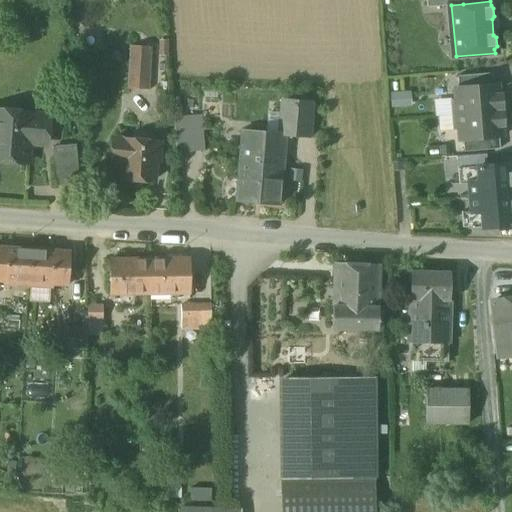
[(151,48),(130,47),(127,88),(149,89),(151,48)]
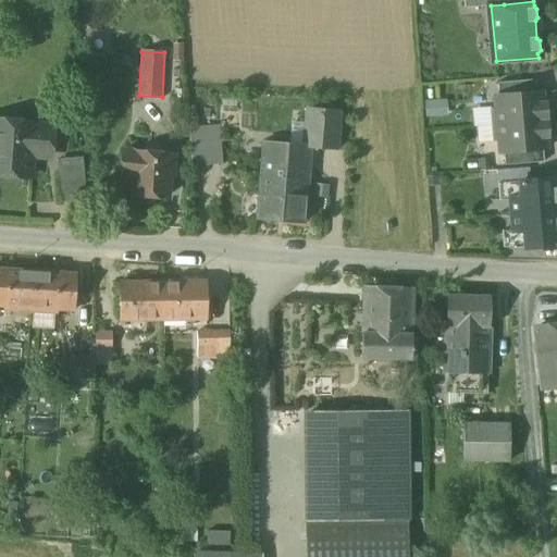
[(536,79),(497,83),(498,96),(537,93),(536,79)]
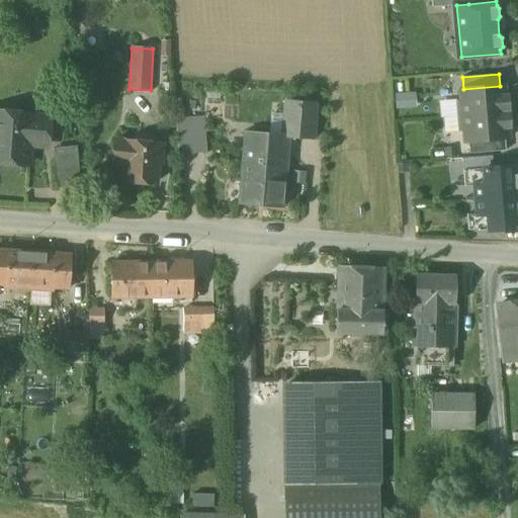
[(463,89),(459,90),(462,116),(506,112),(506,110),(509,110),(508,96),(505,96),(504,86),(500,86),(463,89)]
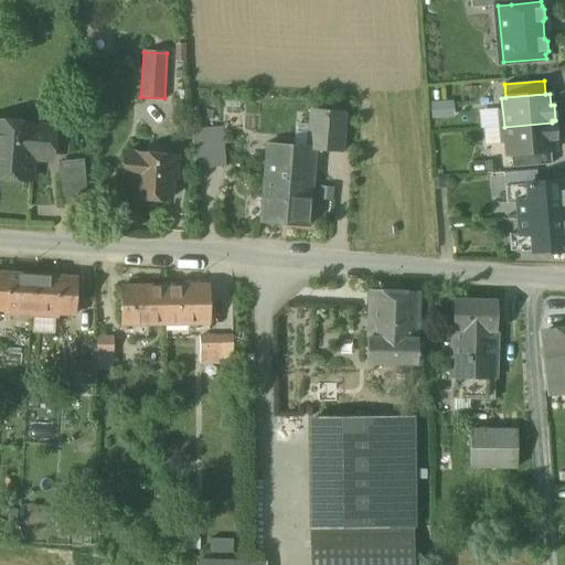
[(449,103),(432,105),(433,118),(450,117),(449,103)]
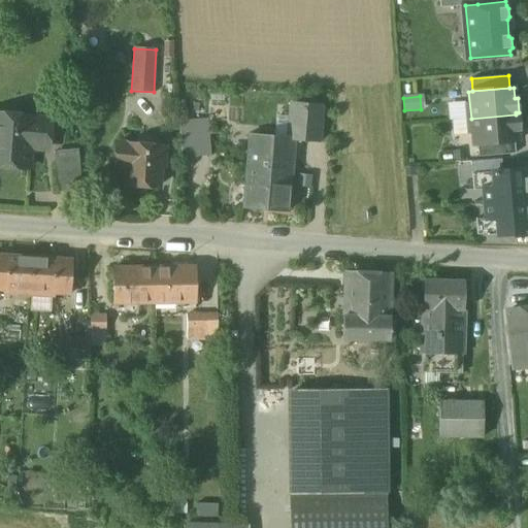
[(323,106),(290,103),(287,137),(295,138),(294,140),(320,142),(323,106)]
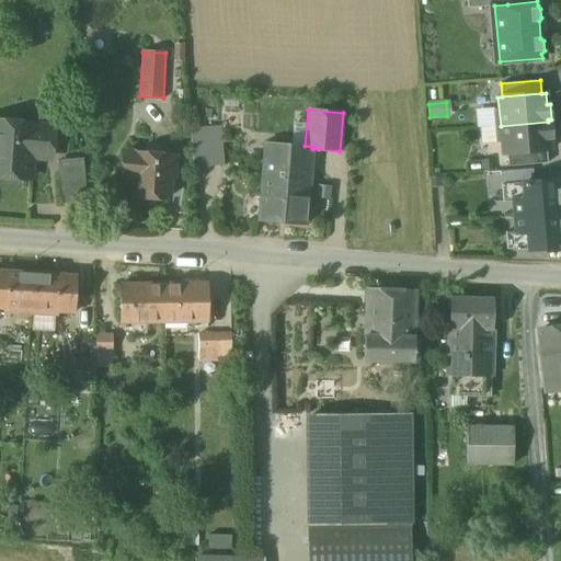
[(34,124),(0,121),(0,176),(30,180),(32,157),(52,158),(54,128),(34,127),(34,124)]
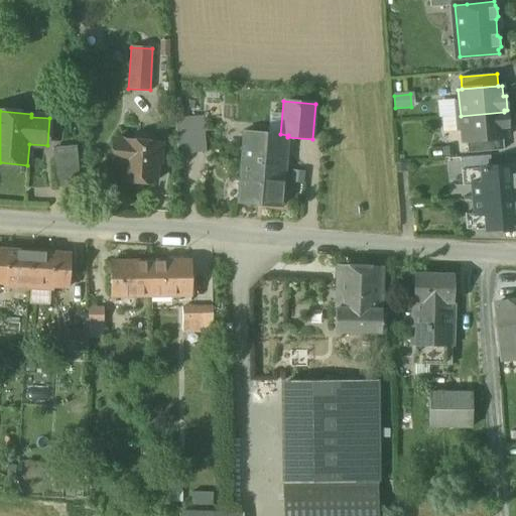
[(504,112),(461,116),(463,141),(503,138),(506,138),(506,128),(509,127),(507,114),(504,114),(504,112)]
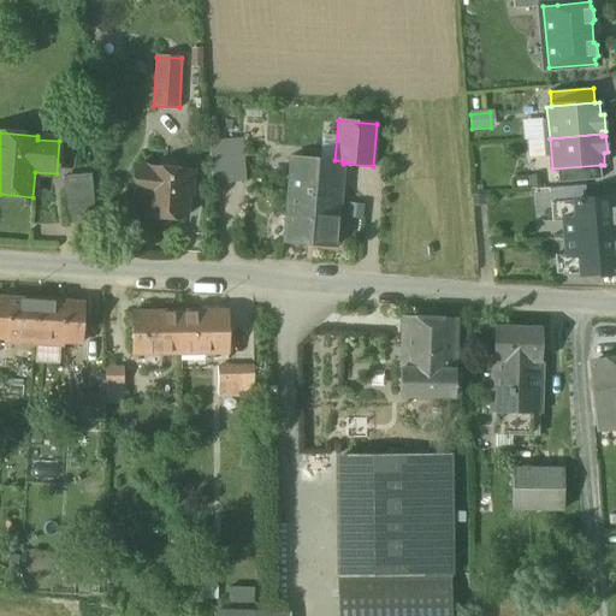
[(243,141),(209,143),(212,184),(246,182),(243,141)]
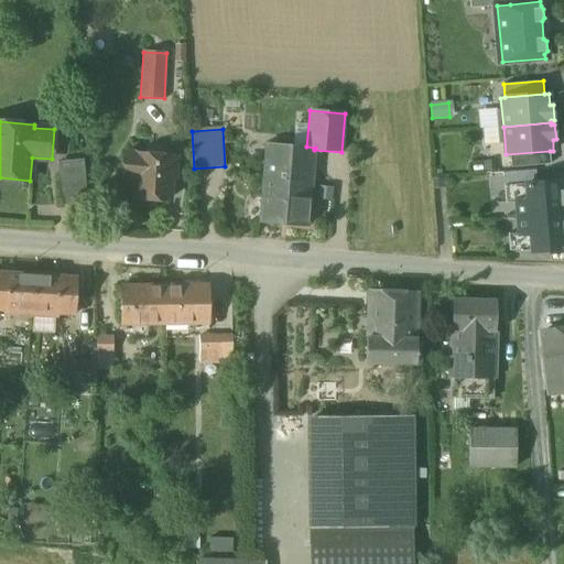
[(306,147),(266,143),(259,221),(307,226),(314,150),(315,148),(306,147)]
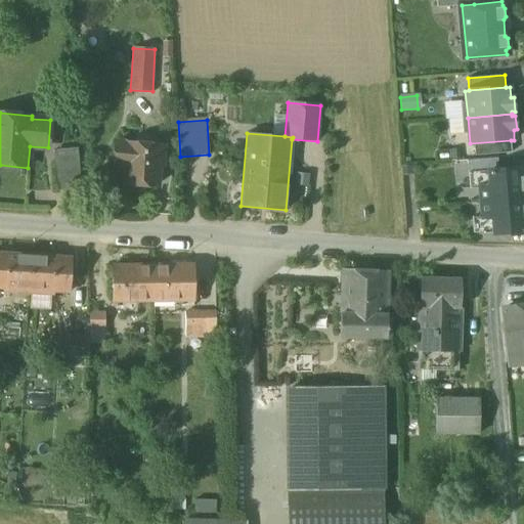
[(511,140),(474,143),(475,156),(512,153),(511,140)]
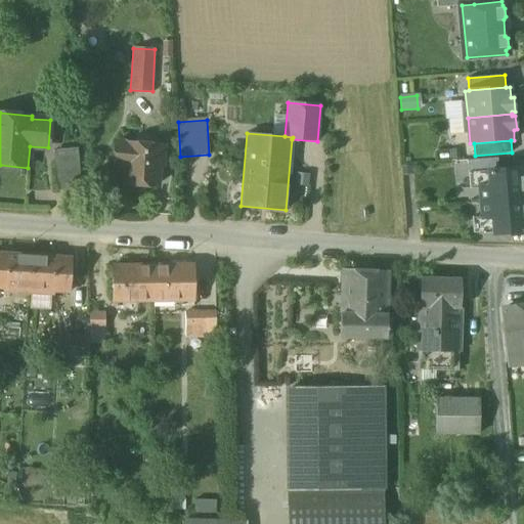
[(164,146),(115,142),(114,165),(126,166),(125,183),(157,185),(159,166),(162,166),(164,146)]
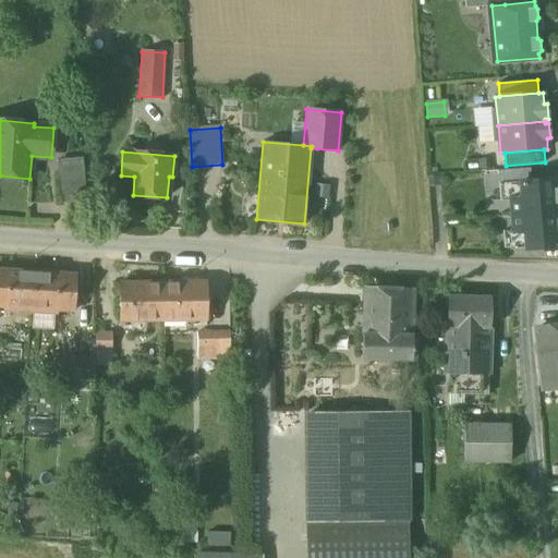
[(83,162),(58,165),(61,201),(86,198),(83,162)]
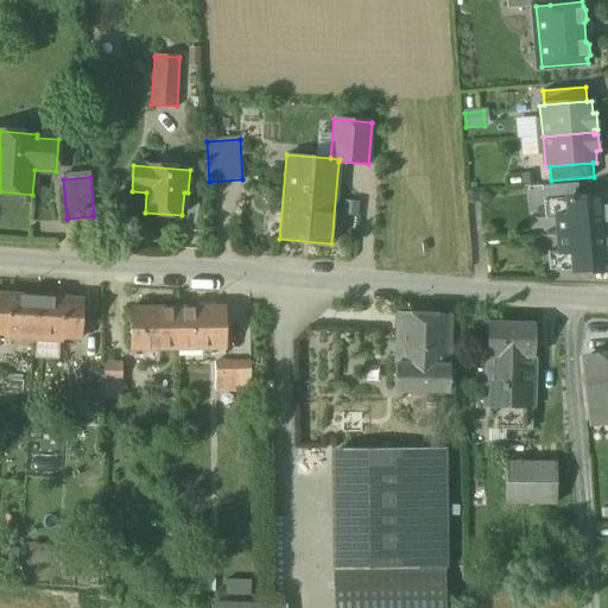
[(607,194),(568,198),(569,216),(557,217),(557,219),(558,235),(607,230),(607,194)]
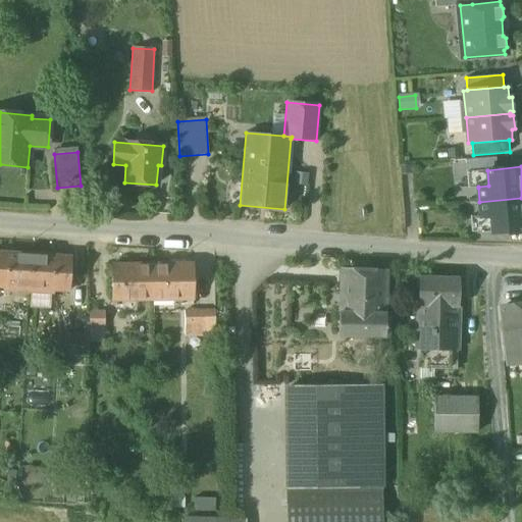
[(487,170),(467,172),(468,189),(478,188),(478,187),(488,186),(487,170)]
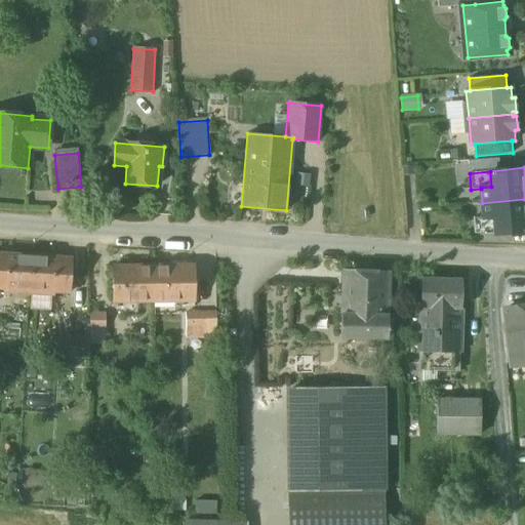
[(524,199),(482,203),(483,217),(484,218),(494,217),(495,234),(515,232),(515,234),(524,233),(524,199)]
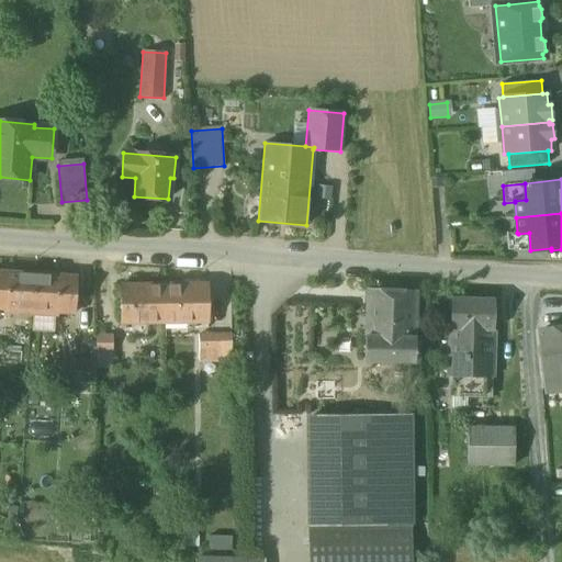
[(529,233),(518,234),(517,233),(507,233),(508,250),(519,249),(519,250),(530,250),(529,233)]
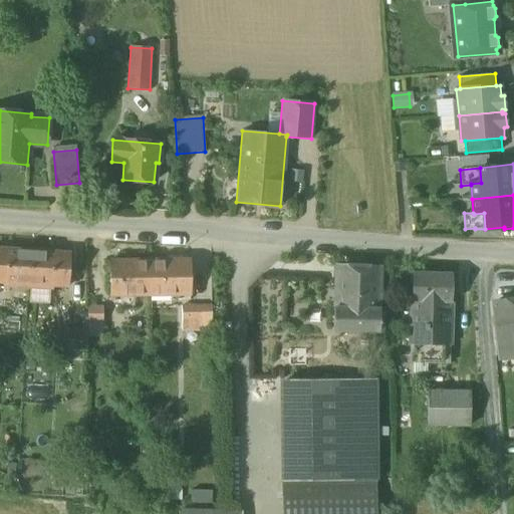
[(31,251),(0,248),(0,281),(4,282),(4,285),(29,287),(31,251)]
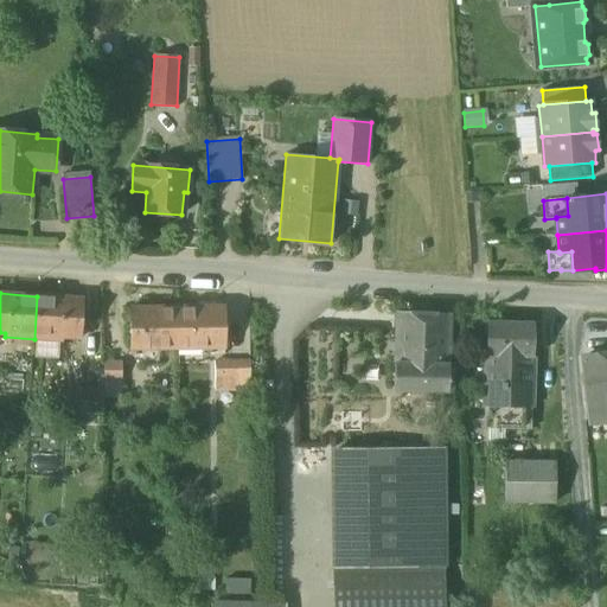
[(83,299),(37,296),(34,339),(62,340),(63,337),(81,338),(83,299)]
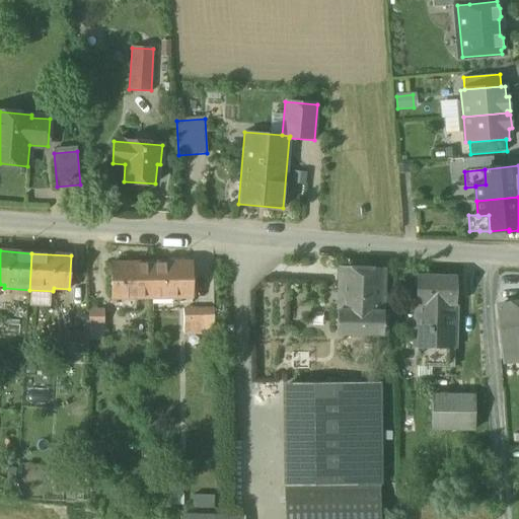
[(151,264),(112,265),(112,298),(151,298),(151,264)]
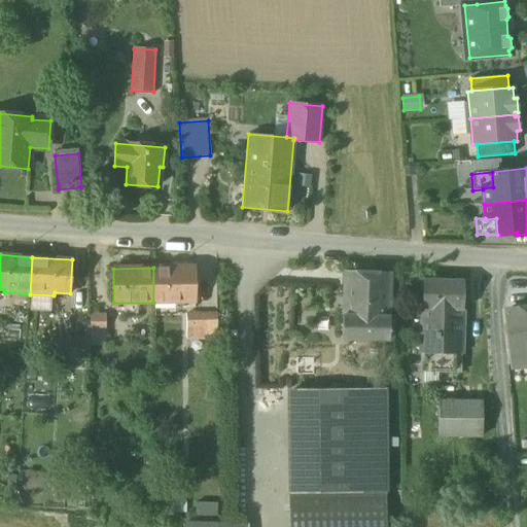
[(194,302),(194,268),(153,268),(153,303),(194,302)]
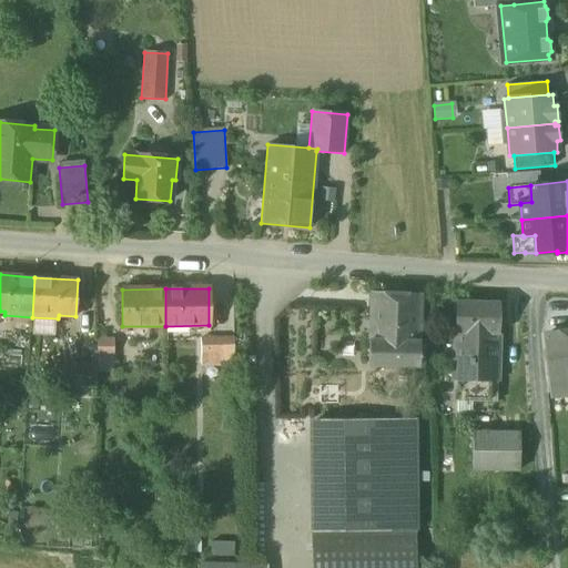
[(421,295),(371,293),(368,365),(417,366),(421,295)]
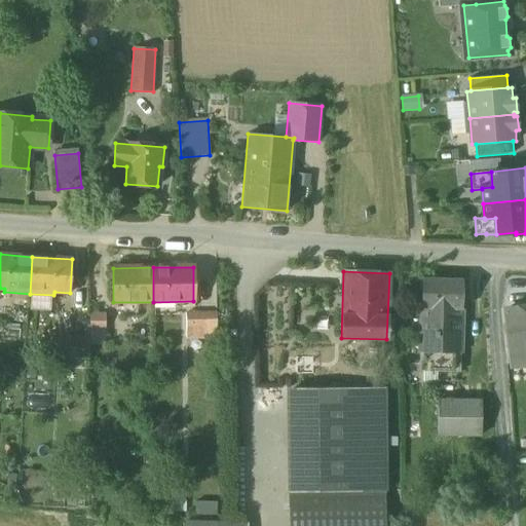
[(461,280),(421,279),(420,308),(421,308),(461,309),(461,280)]
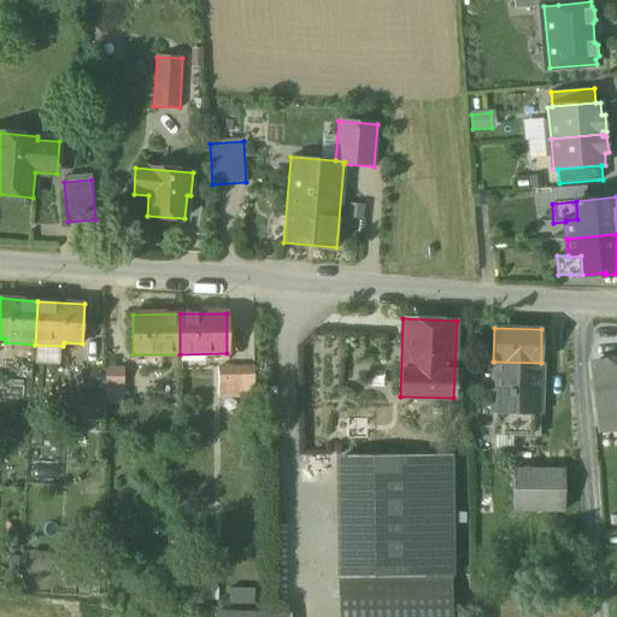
[(616,360),(593,363),(600,430),(616,428),(616,360)]
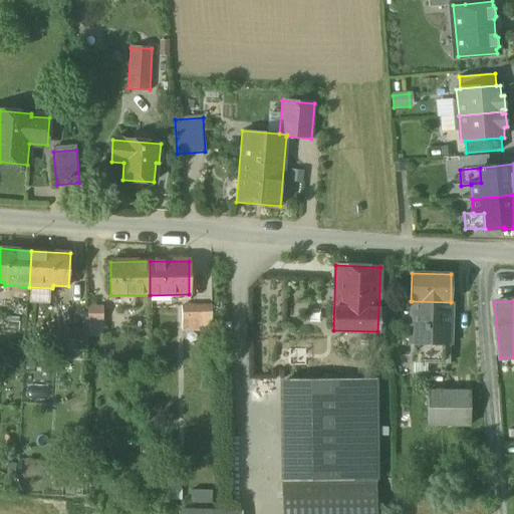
[(451,302),(412,301),(410,363),(449,363),(451,302)]
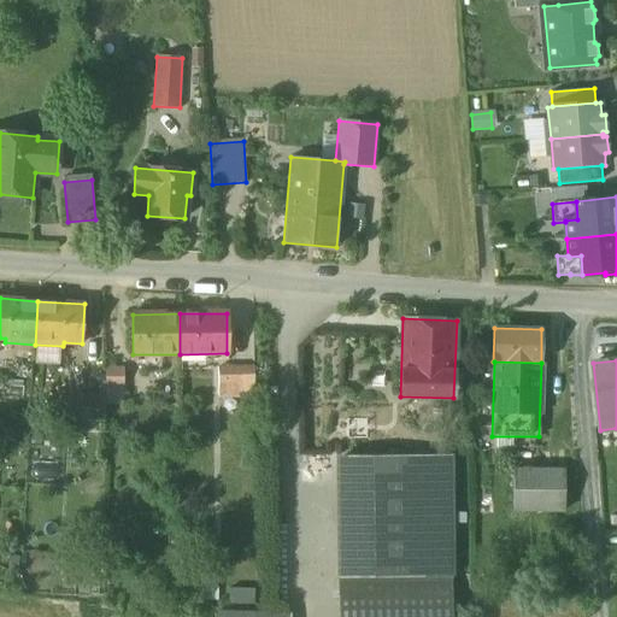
[(240,383),(240,368),(218,368),(218,383),(240,383)]
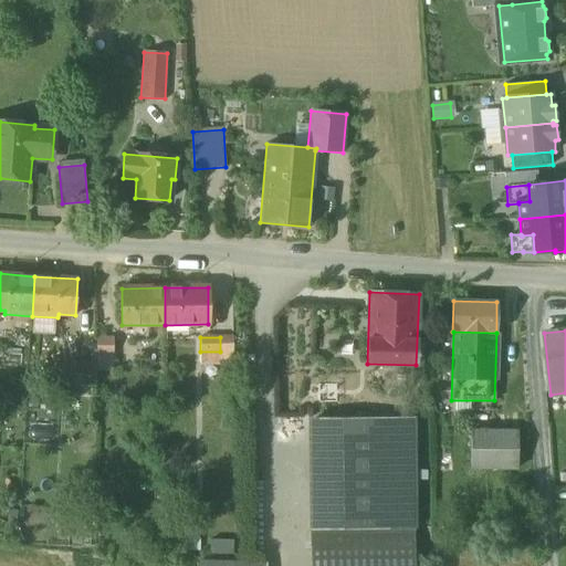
[(233,381),(233,337),(220,337),(220,352),(200,352),(200,365),(220,365),(221,381),(233,381)]
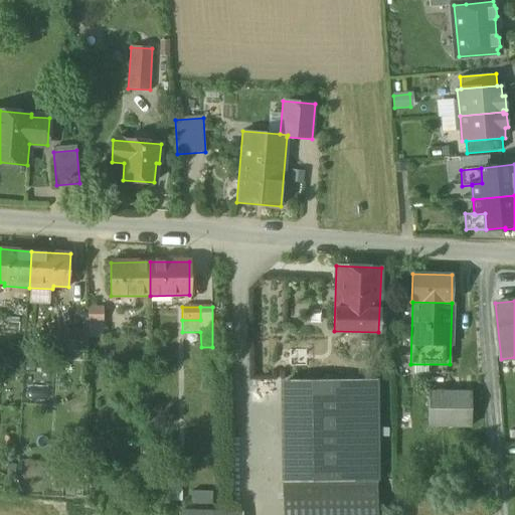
[(103,308),(88,308),(88,322),(103,322),(103,308)]
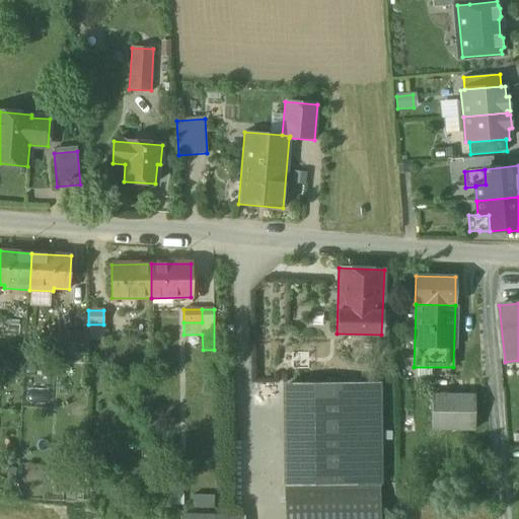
[(88,332),(66,332),(65,355),(87,356),(88,332)]
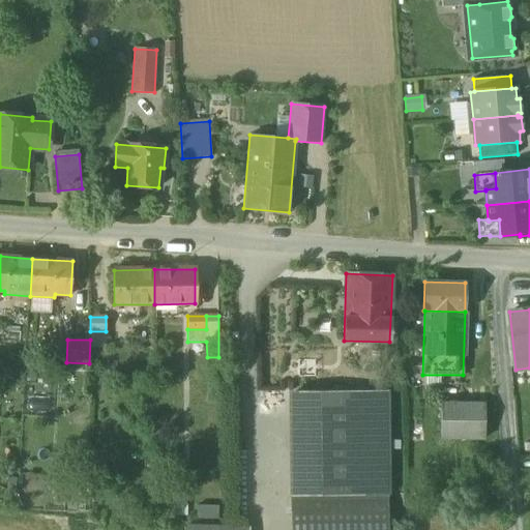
[(387,391),(291,392),(292,495),(388,494),(387,391)]
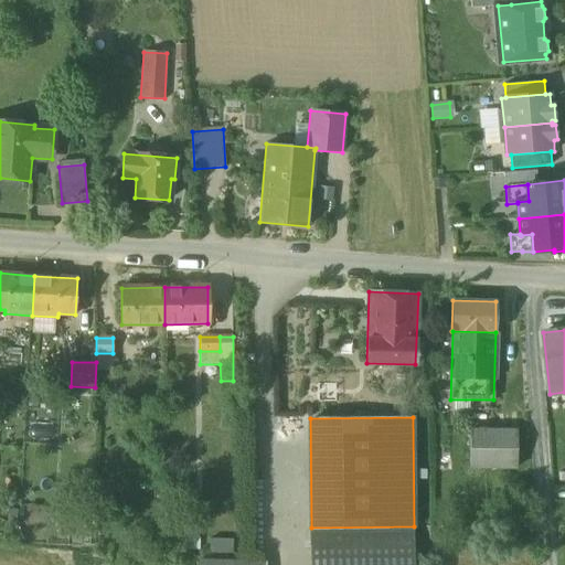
[(516,430),(470,430),(469,468),(516,468),(516,430)]
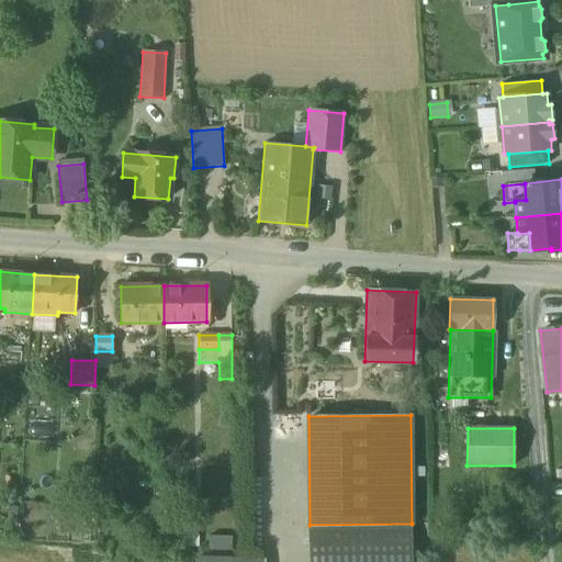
[(412,561),(412,524),(310,525),(310,561),(412,561)]
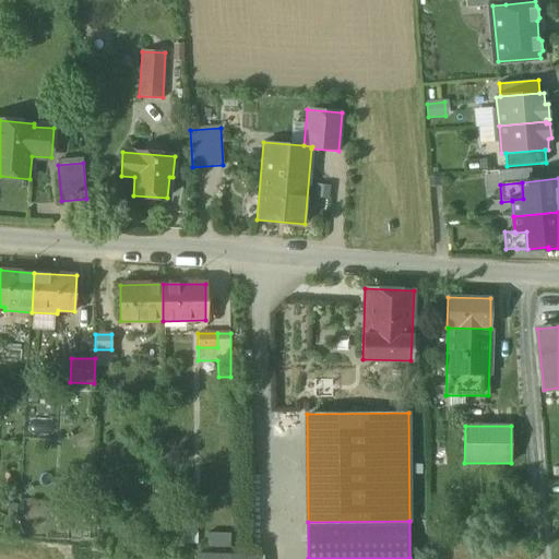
[(233,550),(233,532),(210,532),(210,550),(233,550)]
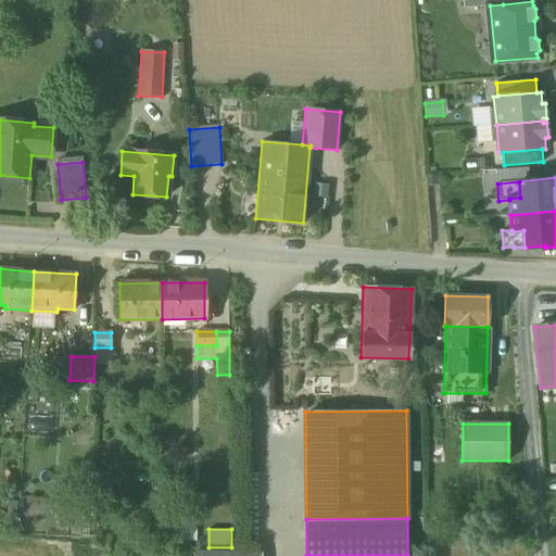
All buildings are outlined.
